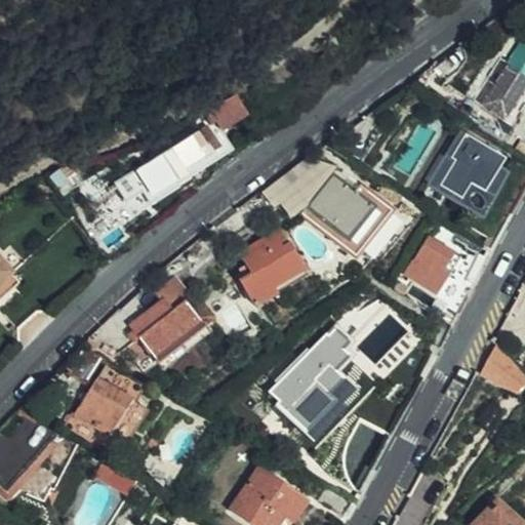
[(487,68),(466,98),(486,111),(495,116),(500,117),(521,86),(524,89),(524,30),(522,29),(494,71),(487,68)]
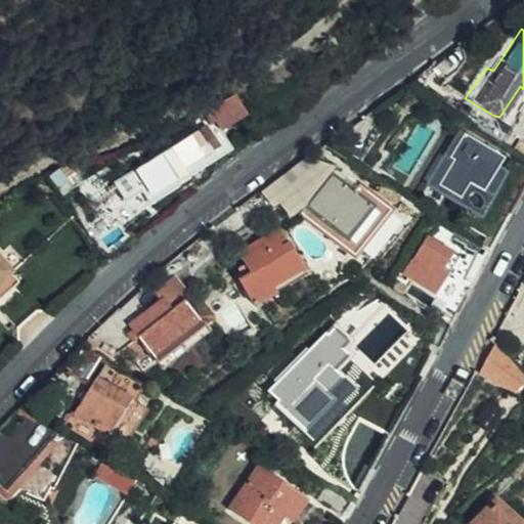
[(243,115),(229,94),(201,116),(206,124),(180,141),(194,162),(221,142),(216,132),(243,115)]
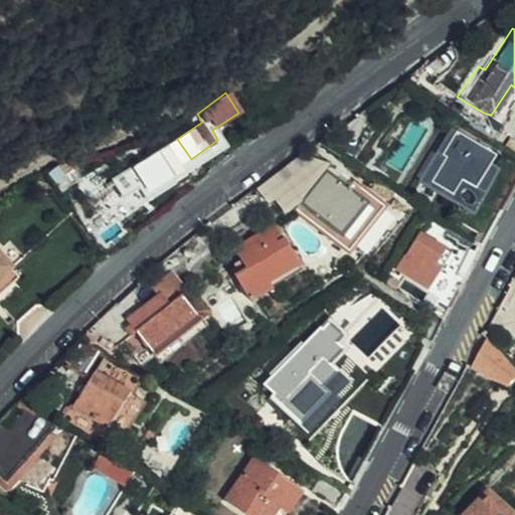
[(477,109),(457,97),(453,106),(471,118),(477,109)]
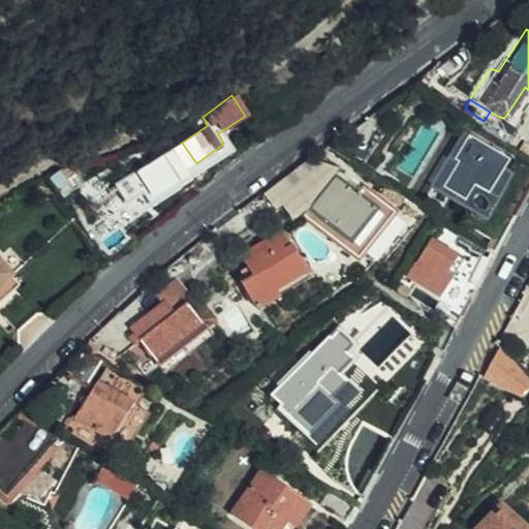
[(528,178),(528,157),(512,149),(507,158),(467,134),(453,159),(456,162),(445,180),(460,188),(456,196),(465,200),(473,201),(479,199),(485,194),(494,179),(520,194),(523,188),(528,178)]
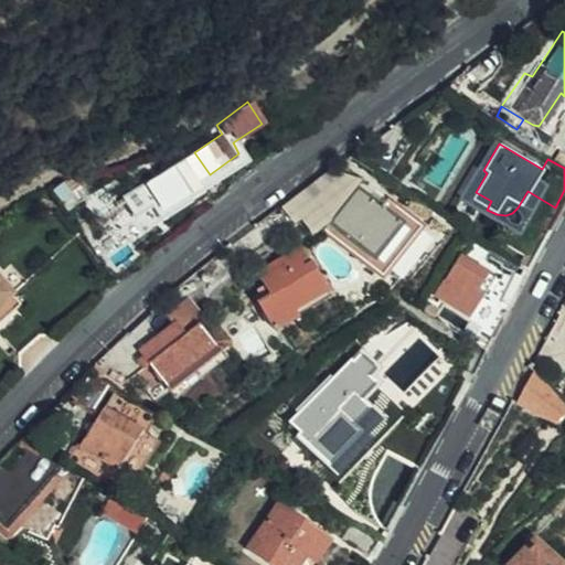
[(205,203),(220,191),(210,174),(194,152),(153,180),(151,178),(121,198),(132,214),(147,205),(156,219),(181,201),(178,195),(193,184),(205,203)]
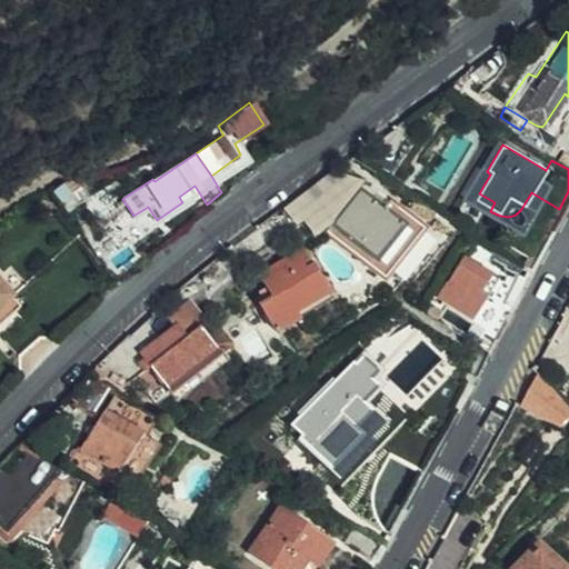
[(341,163),(298,196),(333,223),(366,183),(341,163)]
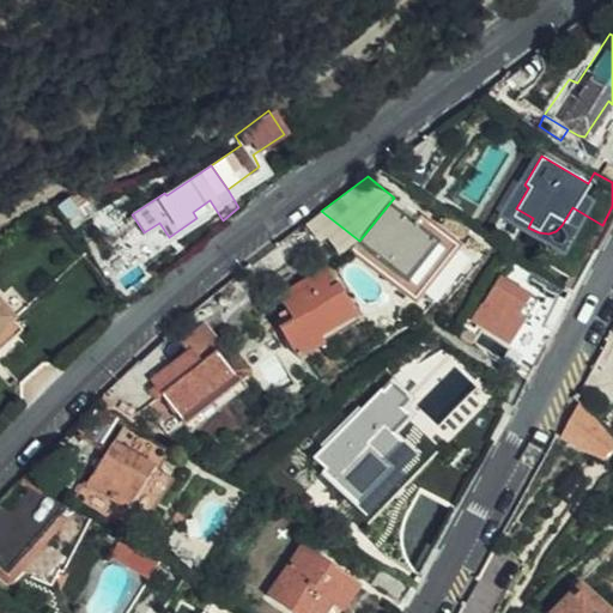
[(394,198),(359,241),(416,284),(450,241),(394,198)]
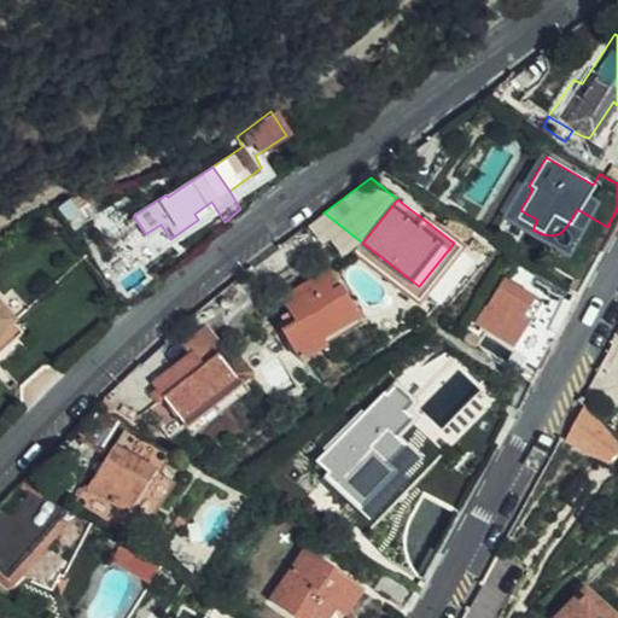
[(161,225),(145,234),(145,235),(164,243),(170,239),(161,225)]
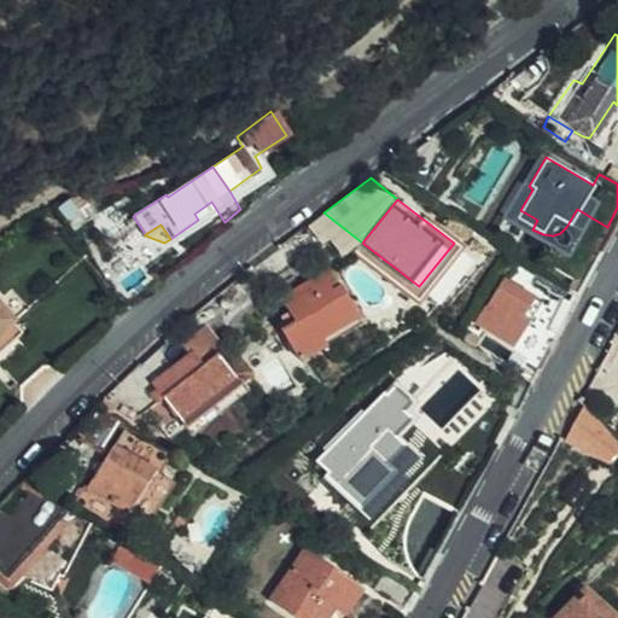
[(454,243),(419,286),(435,298),(468,254),(454,243)]
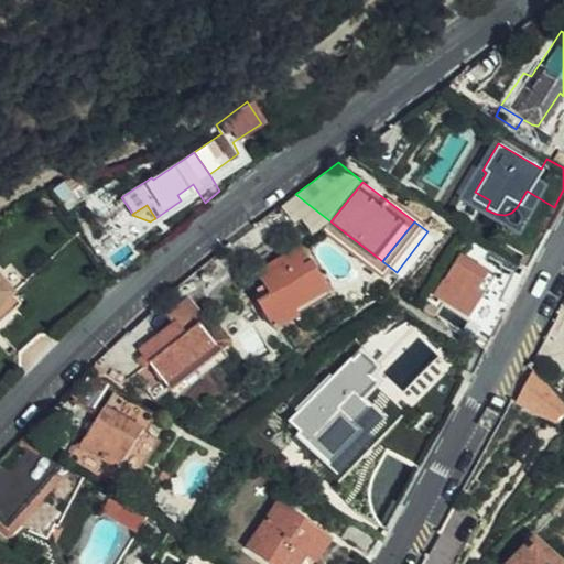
[(91,241),(108,269),(127,253),(106,229),(91,241)]
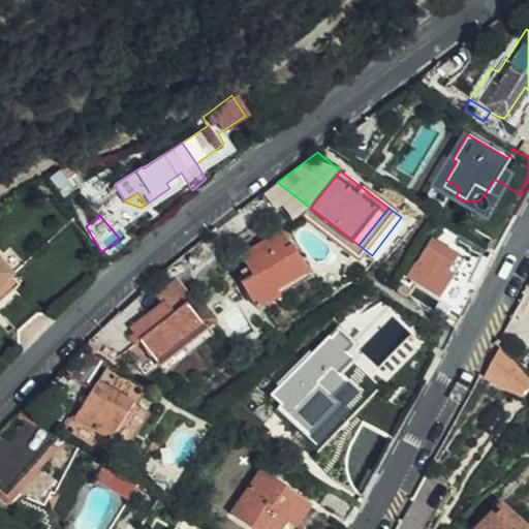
[(304,272),(281,231),(241,255),(248,268),(242,272),(244,278),(240,280),(255,308),(277,296),(274,290),(304,272)]
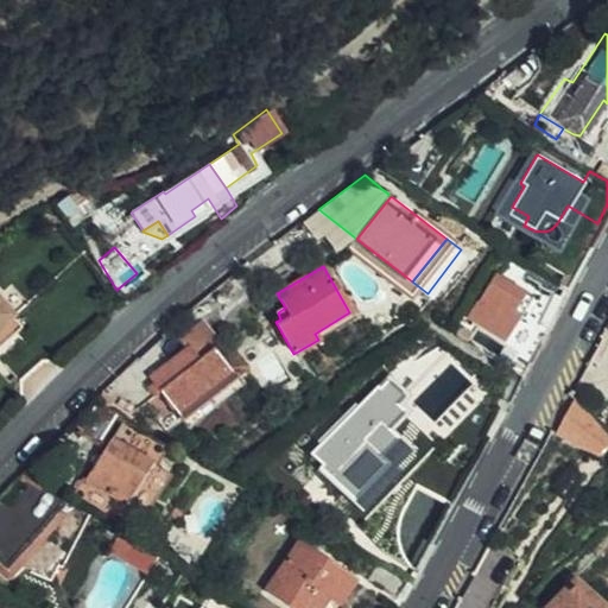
[(545,329),(561,297),(538,286),(532,295),(495,272),(477,298),(474,298),(464,315),(473,320),(470,322),(502,342),(520,315),(545,329)]
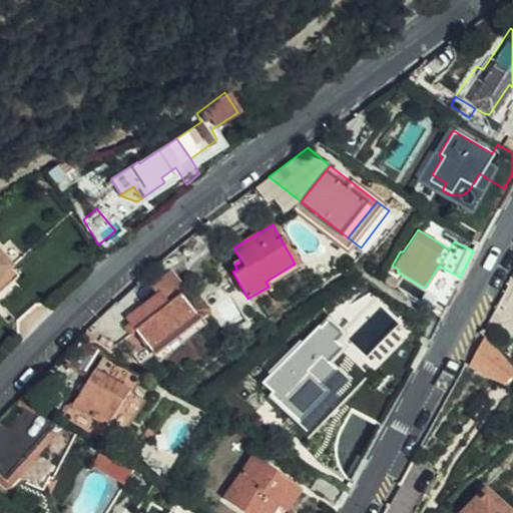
[(0,254),(8,263),(19,252),(0,231),(0,254)]
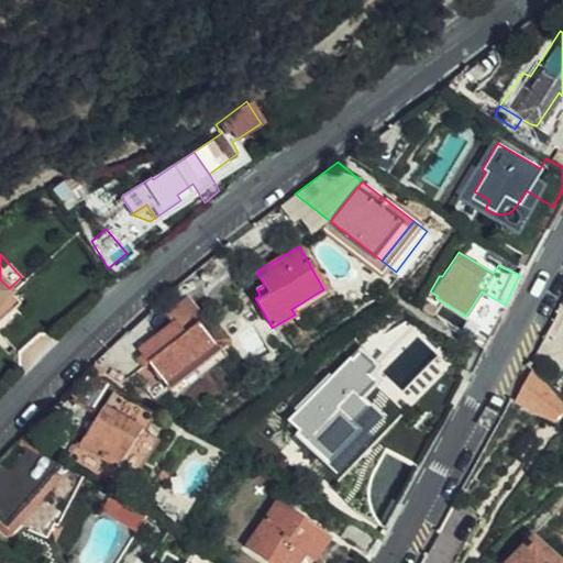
[(0,312),(17,296),(9,288),(0,279),(0,312)]
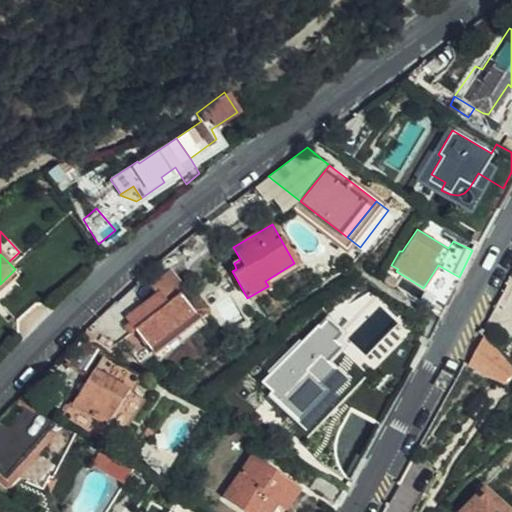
[(167,301),(134,328),(152,352),(196,317),(178,292),(167,301)]
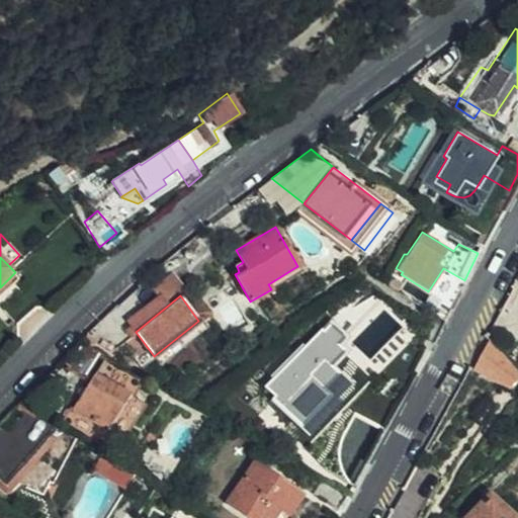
[(130,324),(136,332),(169,305),(163,297),(130,324)]
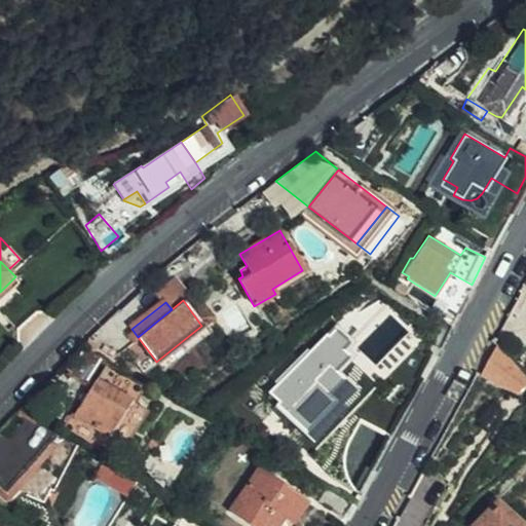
[(314,350),(335,370),(345,359),(342,355),(344,352),(340,349),(345,345),(343,342),(344,341),(330,328),(267,390),(268,392),(314,350)]
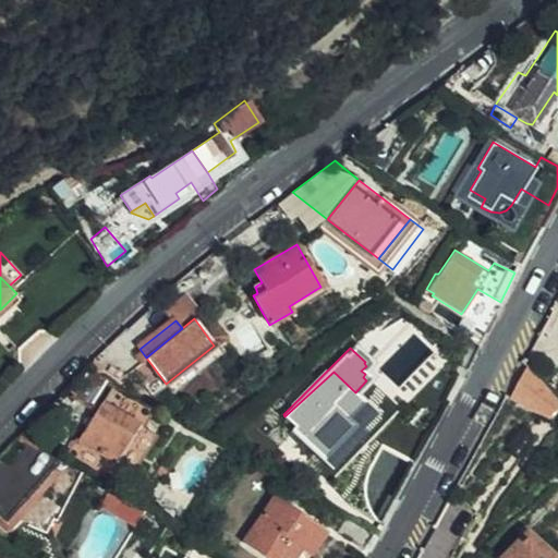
[(445,396),(459,370),(455,367),(439,359),(443,353),(435,349),(417,380),(445,396)]
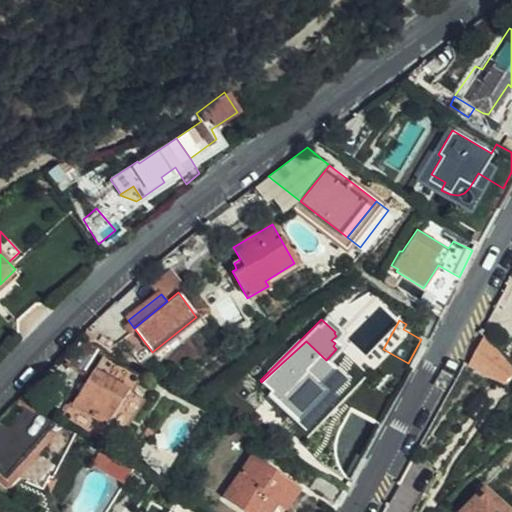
[(484,336),(466,363),(490,378),(500,376),(510,366),(484,336)]
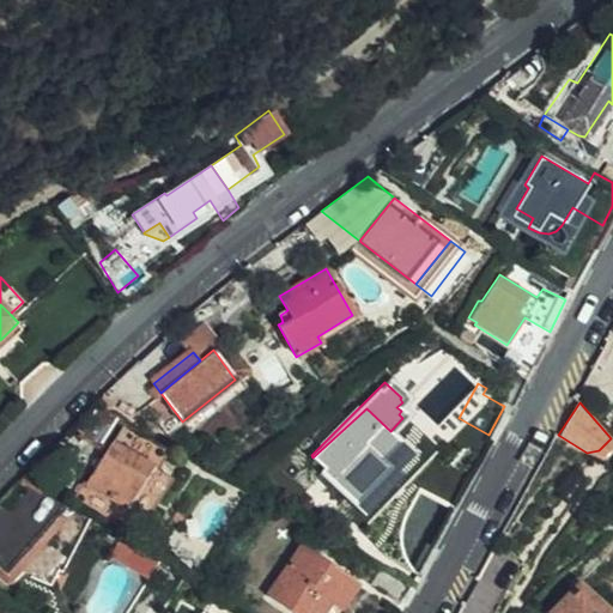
[(115,417),(96,406),(80,435),(98,444),(115,417)]
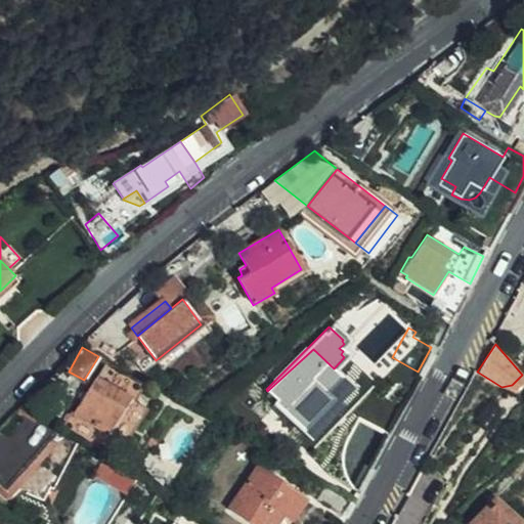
[(339,375),(334,368),(313,349),(267,391),(276,399),(273,402),(301,428),(331,397),(324,391),(339,375)]
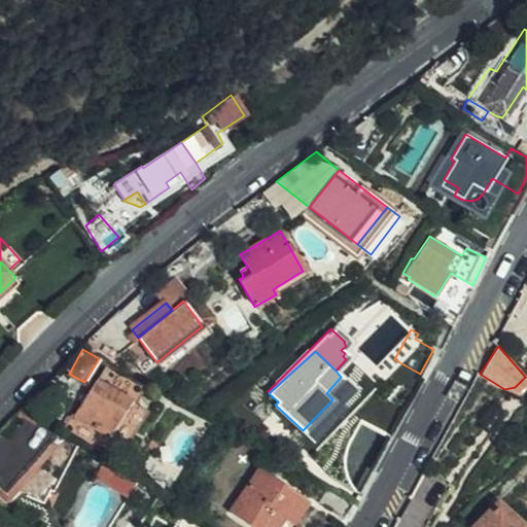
[(113,436),(133,405),(96,382),(74,417),(113,436)]
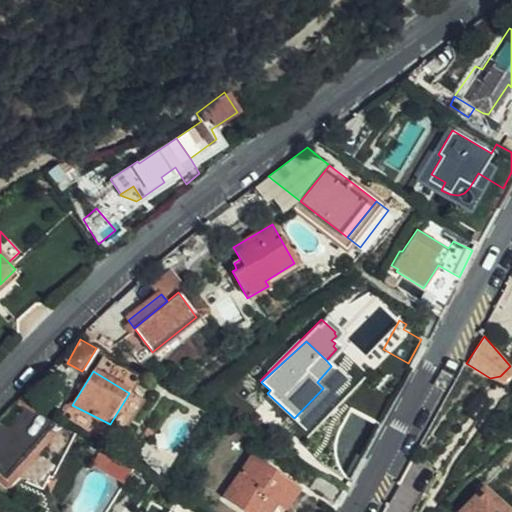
[(116,455),(106,448),(98,461),(109,467),(116,455)]
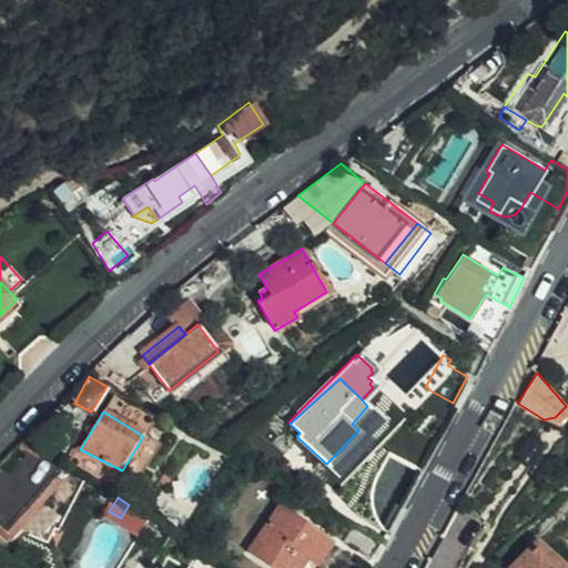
[(387,534),(398,514),(367,498),(357,517),(387,534)]
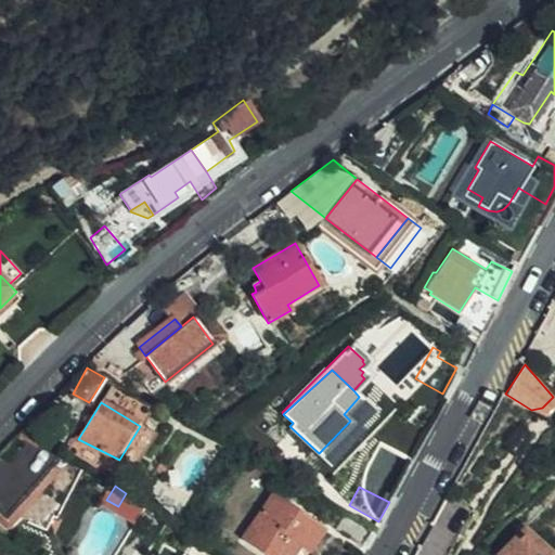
[(287,554),(296,544),(310,521),(272,495),(245,537),(271,554),(287,554)]
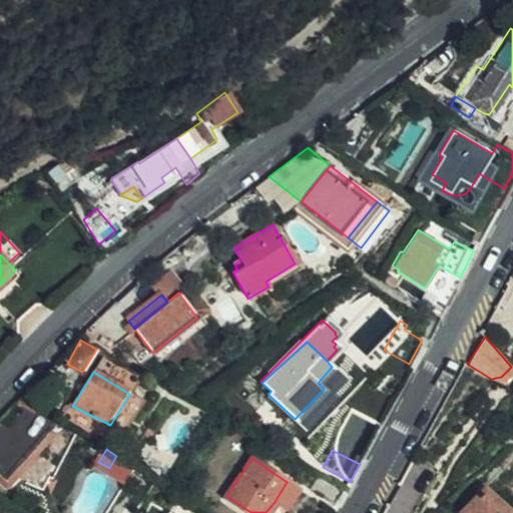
[(331,504),(342,488),(318,473),(309,489),(331,504)]
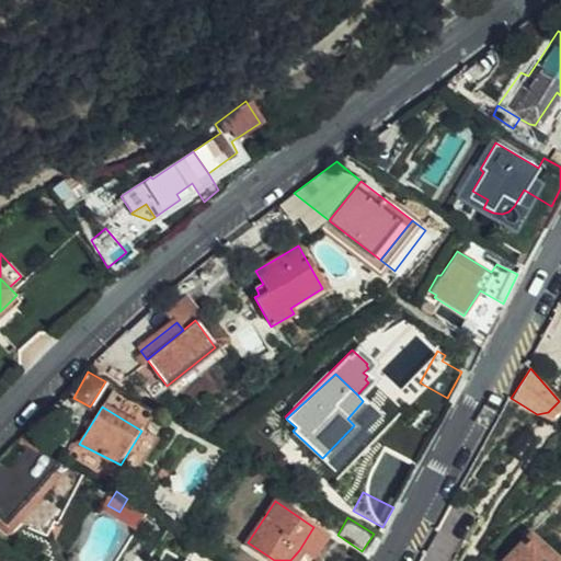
[(324,536),(313,527),(299,550),(310,558),(324,536)]
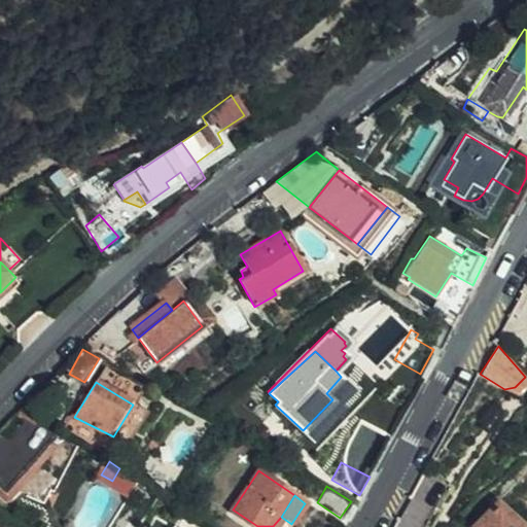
[(518,526),(495,504),(475,526),(518,526)]
